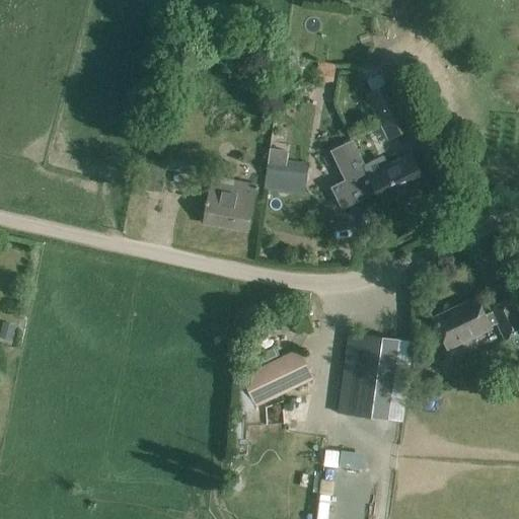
[(335,64),(317,61),(315,74),(332,76),(335,64)]
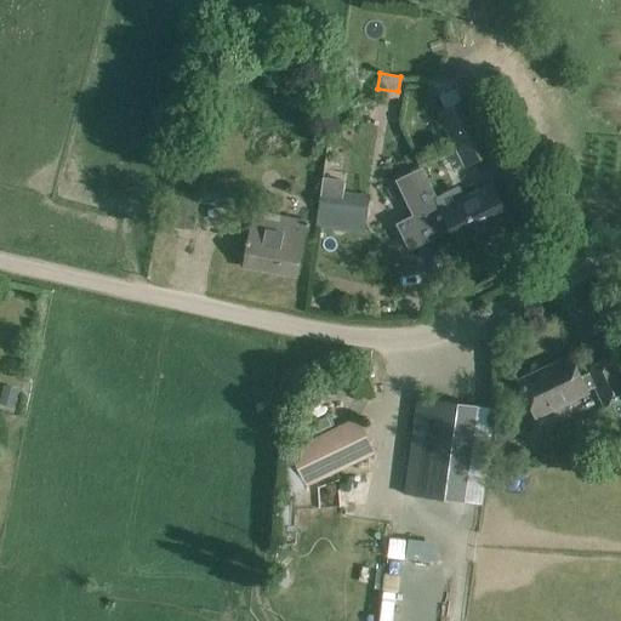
[(469,95),(480,90),(473,75),(454,84),(461,98),(469,95)]
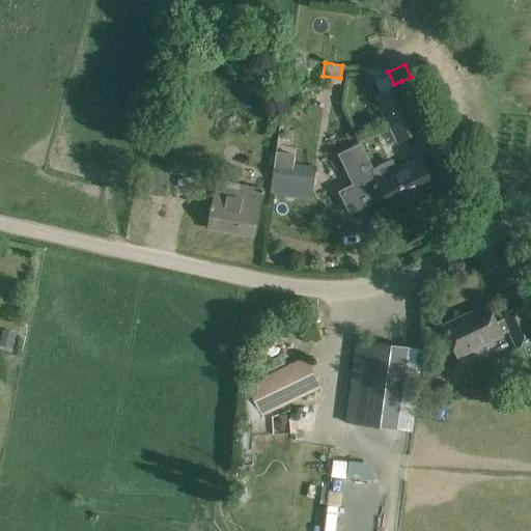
[(424,129),(401,81),(394,84),(372,94),(395,142),(424,129)]
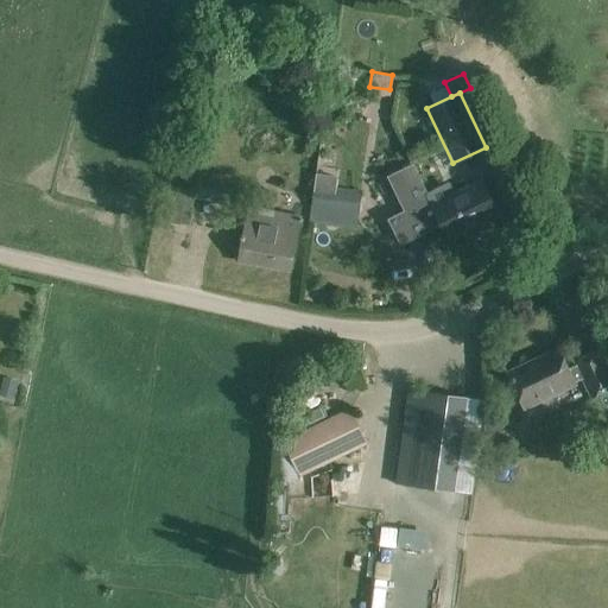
[(456,195),(448,179),(428,190),(413,160),(385,175),(405,215),(430,202),(432,207),(449,240),(499,215),(482,182),(456,195)]
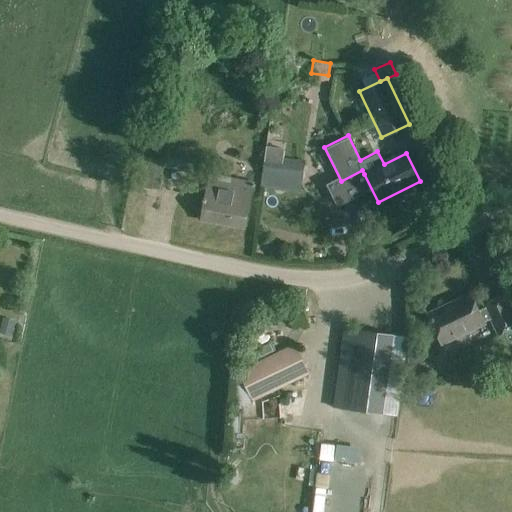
[(263,156),(259,187),(299,193),(303,162),(263,156)]
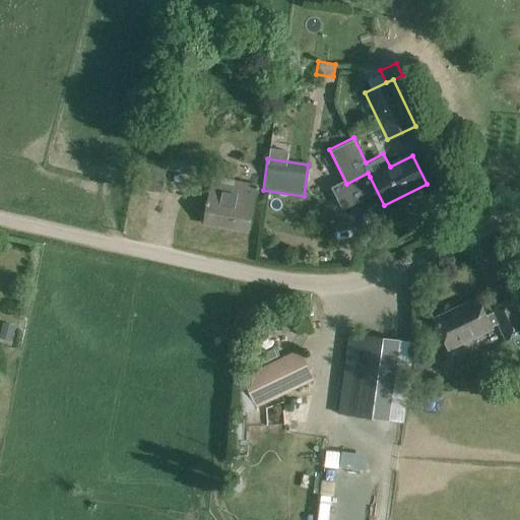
[(259,186),(235,182),(233,187),(212,183),(204,223),(248,232),(259,186)]
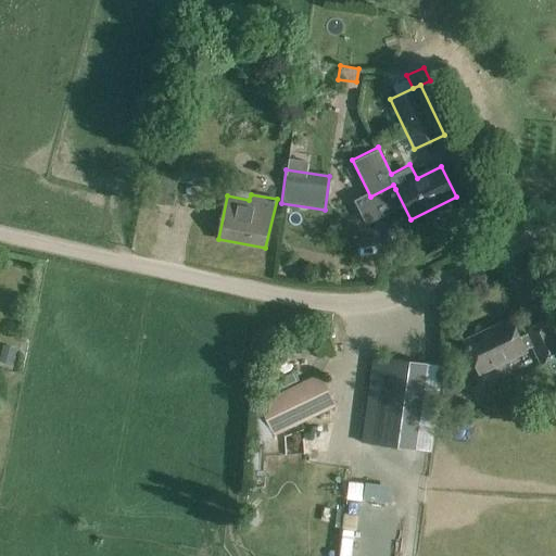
[(540,365),(555,357),(555,335),(548,320),(525,331),(527,336),(520,338),(513,323),(487,336),(485,332),(466,341),(480,374),(527,352),(526,351),(532,348),(540,365)]
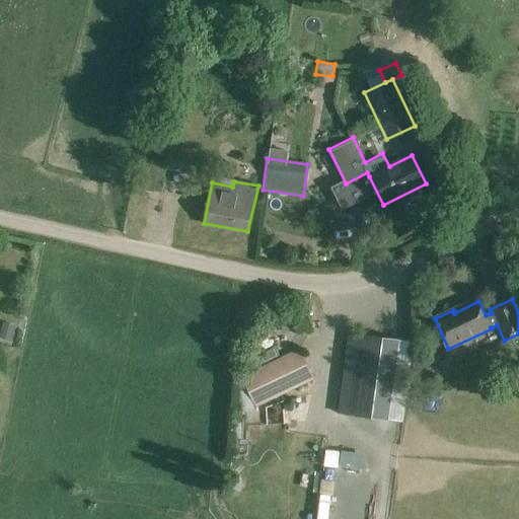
[(0,335),(0,338),(11,342),(15,326),(3,322),(0,335)]
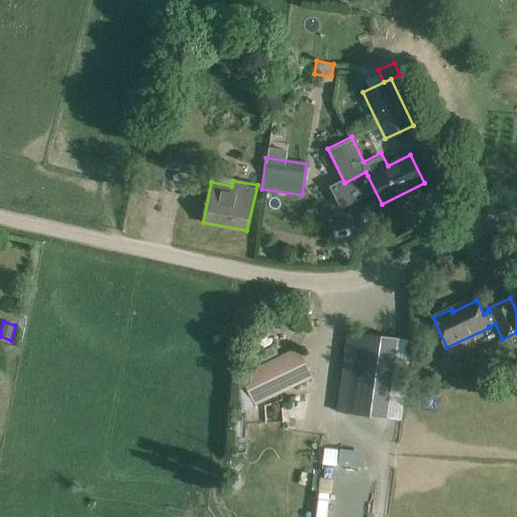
[(387,419),(398,338),(348,332),(337,412),(387,419)]
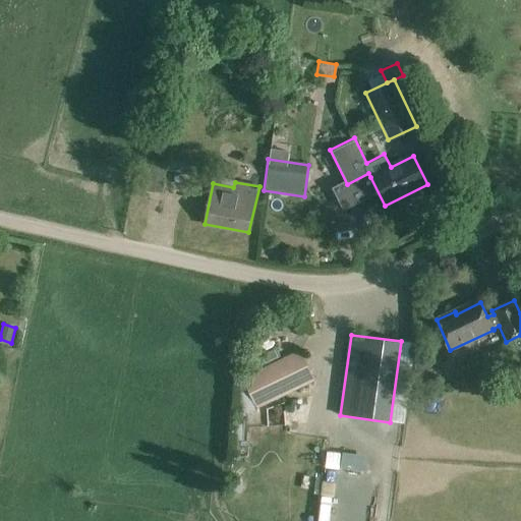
[(298,348),(240,377),(255,409),(313,381),(298,348)]
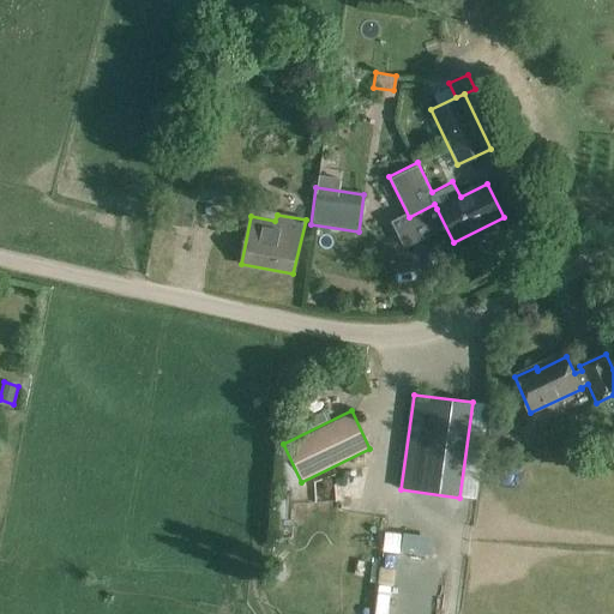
[(409,533),(407,552),(437,554),(438,535),(409,533)]
